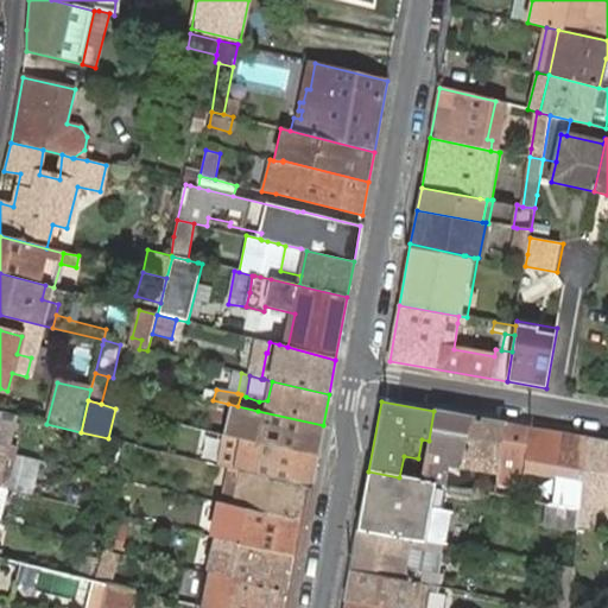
[(317,457),(323,425),(258,411),(238,406),(228,404),(221,435),(251,442),(259,444),(317,457)]
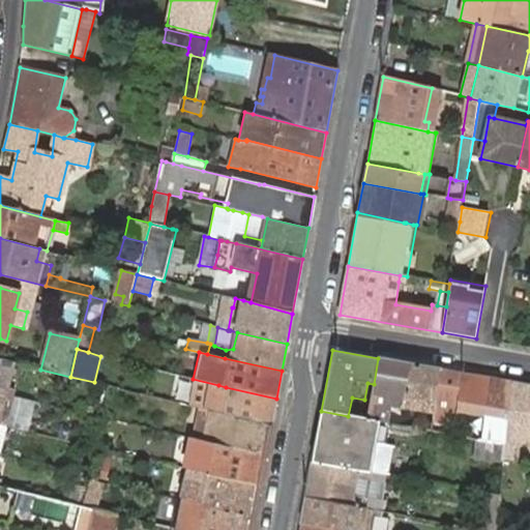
[(410,364),(378,358),(374,384),(369,412),(367,414),(370,414),(389,418),(390,411),(392,401),(404,403),(404,402),(410,364)]
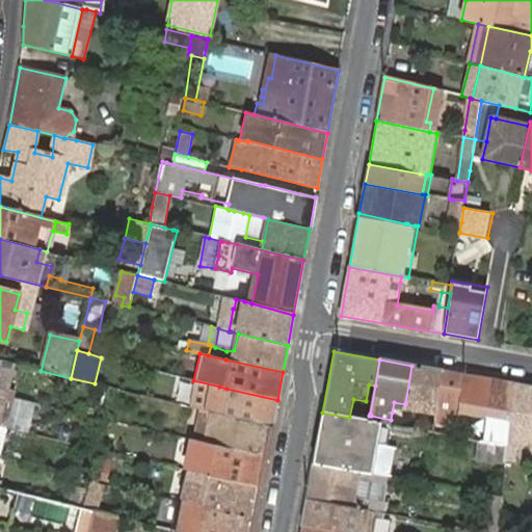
[(0,361),(0,393),(15,396),(16,390),(8,388),(14,370),(21,372),(22,367),(0,361)]
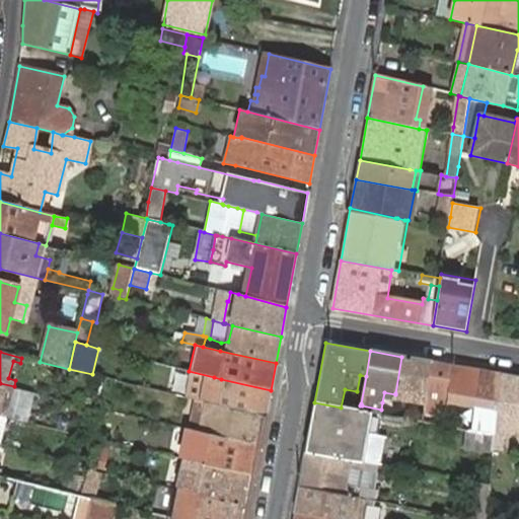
[(430,361),(401,357),(395,393),(423,398),(430,361)]
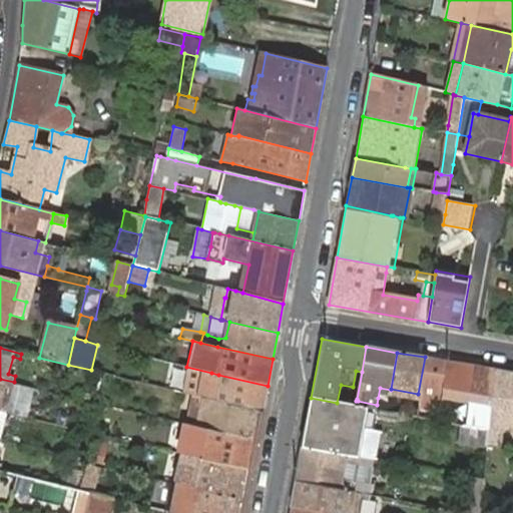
[(263,412),(268,386),(218,375),(211,373),(186,367),(178,364),(141,355),(138,368),(175,377),(174,380),(183,386),(208,391),(206,399),(263,412)]
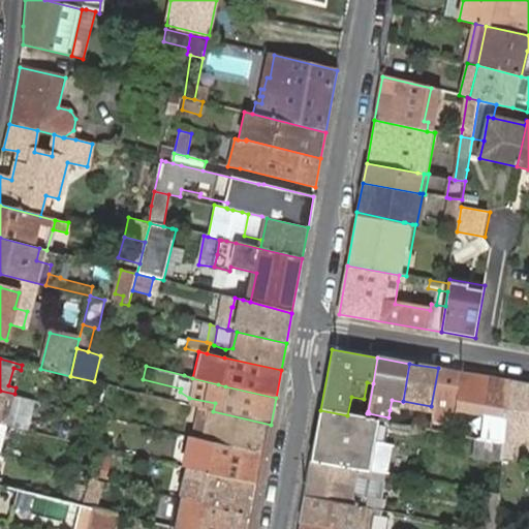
[(8,385),(16,387),(21,370),(13,368),(8,385)]
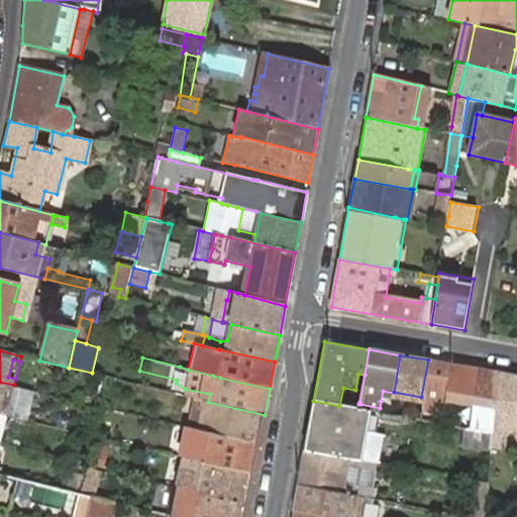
[(449,364),(428,359),(421,397),(419,410),(436,413),(435,418),(441,419),(442,414),(449,364)]
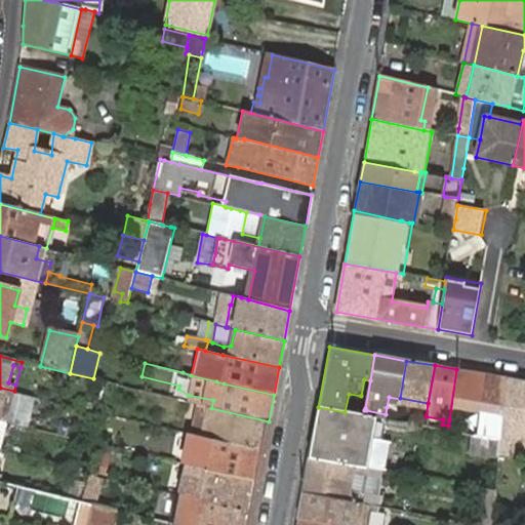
[(109,369),(106,382),(107,382),(118,385),(121,372),(109,369)]
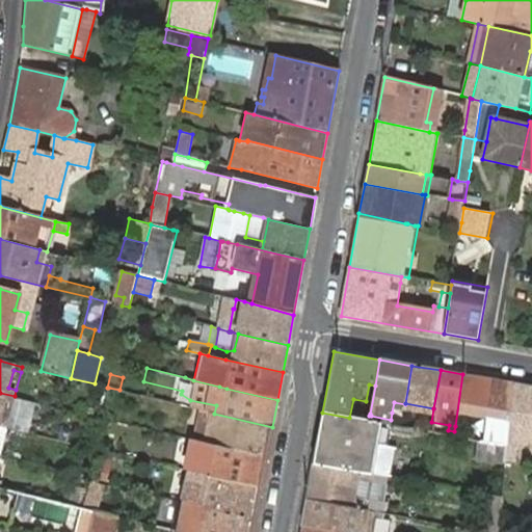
[(513,383),(462,374),(455,426),(463,427),(464,425),(466,425),(468,416),(482,419),(493,420),(489,443),(506,446),(507,441),(513,383)]
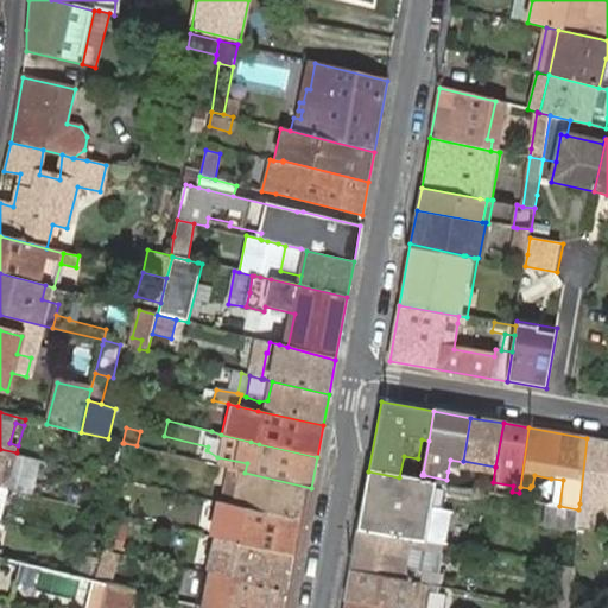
[(607,442),(587,438),(580,504),(578,510),(577,529),(590,530),(591,505),(607,506),(607,442)]
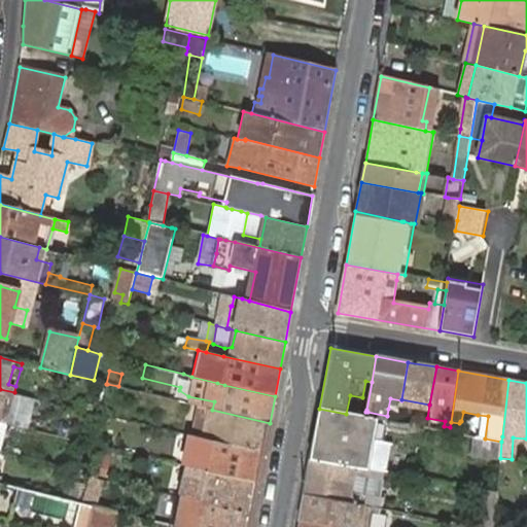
[(0,421),(6,423),(8,413),(1,412),(5,398),(12,399),(14,392),(0,389),(0,421)]
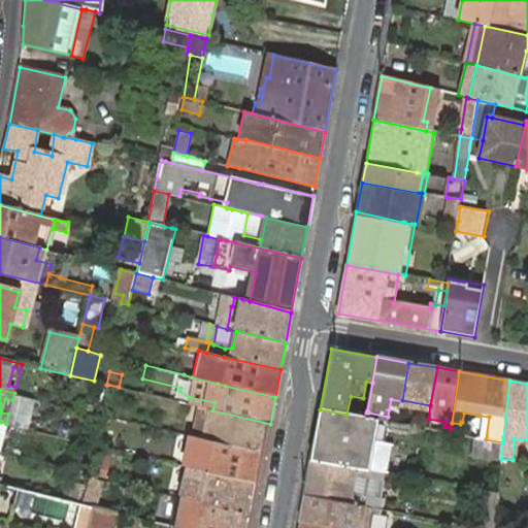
[(1,413),(8,414),(12,400),(5,399),(1,413)]
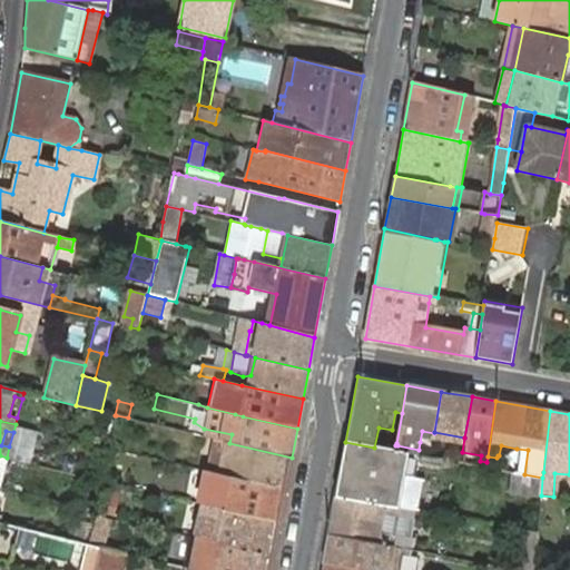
[(286,490),(292,458),(229,443),(217,440),(210,472),(286,490)]
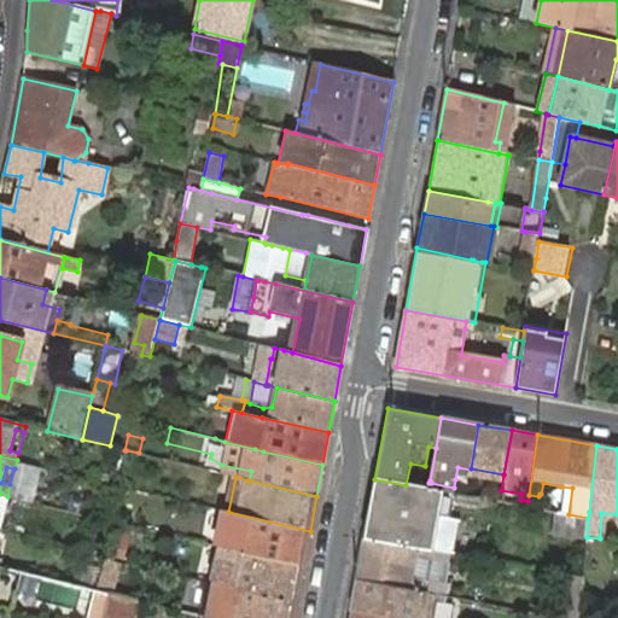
[(406,485),(374,479),(363,538),(432,552),(443,491),(430,489),(421,487),(406,485)]
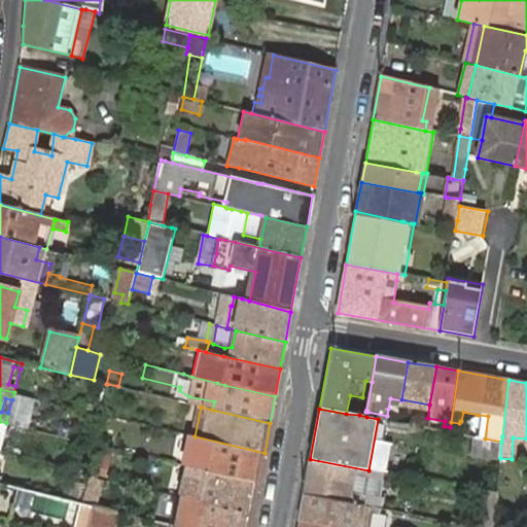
[(365,412),(366,410),(360,409),(359,415),(366,417),(367,412),(365,412)]
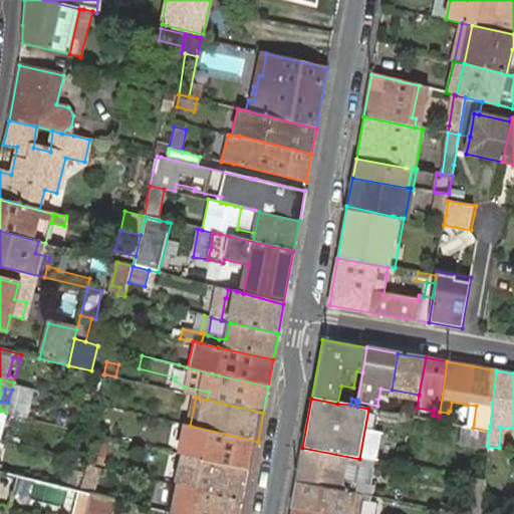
[(466,405),(464,426),(473,428),(476,406),(466,405)]
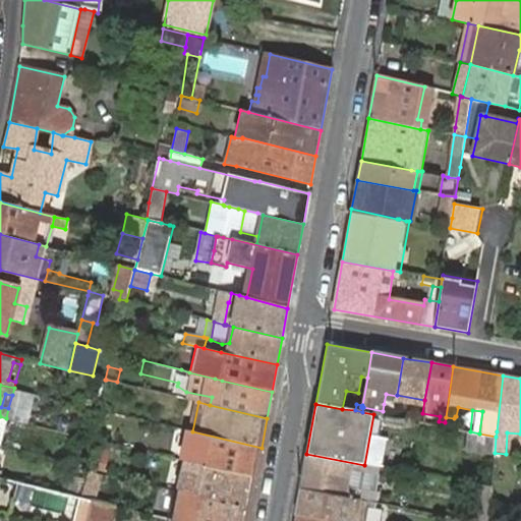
[(255,478),(262,448),(192,431),(186,462),(255,478)]
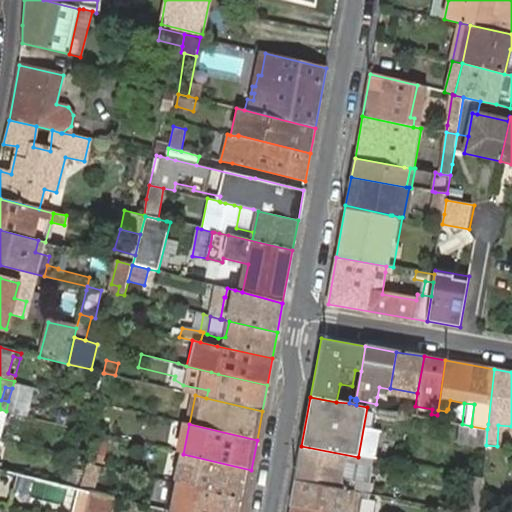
[(471,426),(462,424),(459,443),(486,445),(487,429),(471,426)]
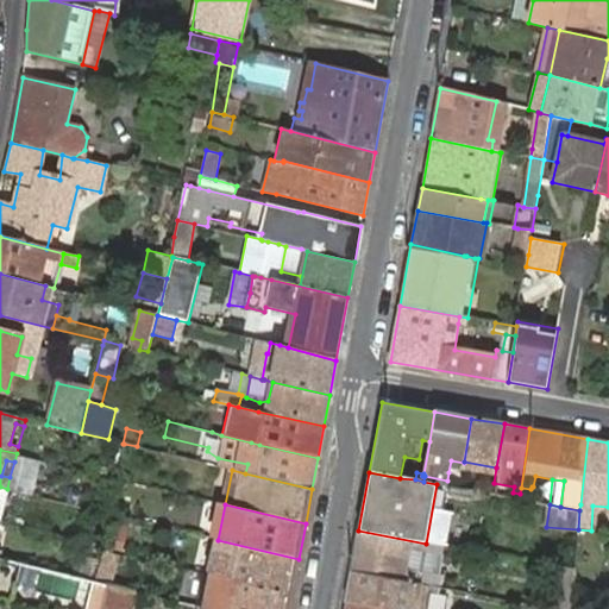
[(426,544),(358,531),(351,571),(419,584),(426,585),(440,588),(443,576),(438,575),(422,571),(425,551),(426,544)]
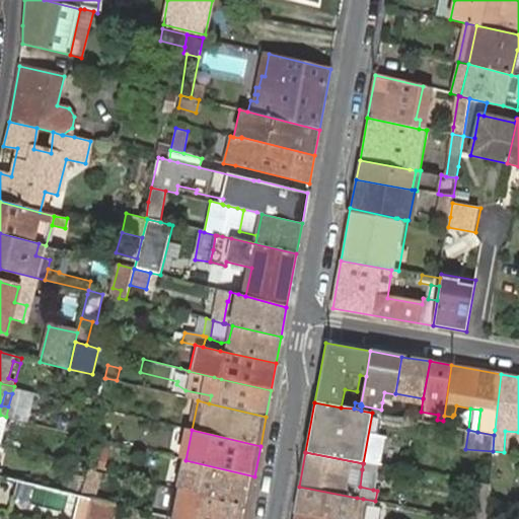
[(249,506),(254,476),(186,460),(179,490),(249,506)]
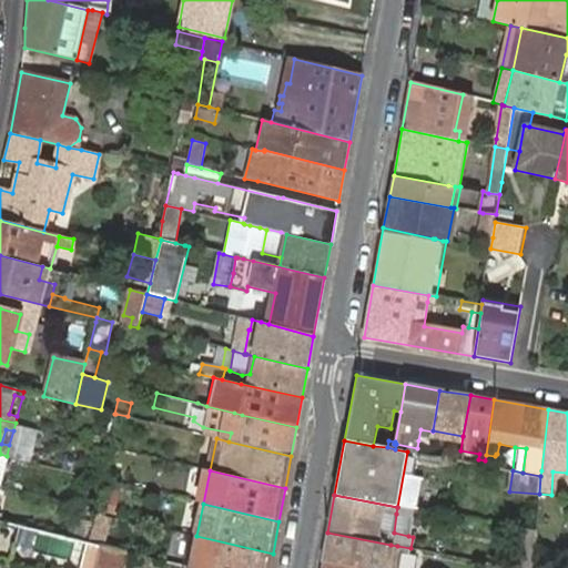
[(413,509),(397,507),(396,514),(394,533),(408,536),(413,509)]
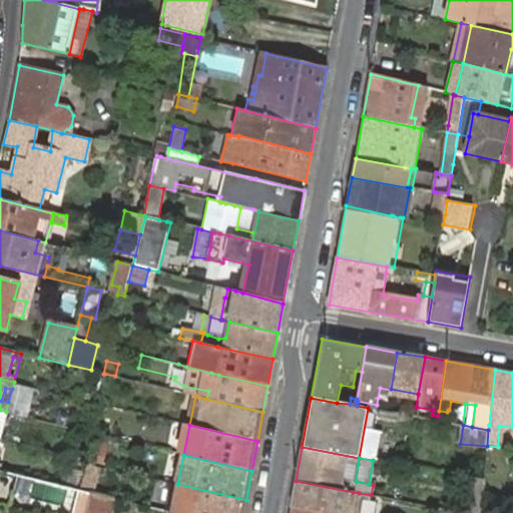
[(87,462),(74,459),(67,488),(78,490),(81,491),(87,462)]
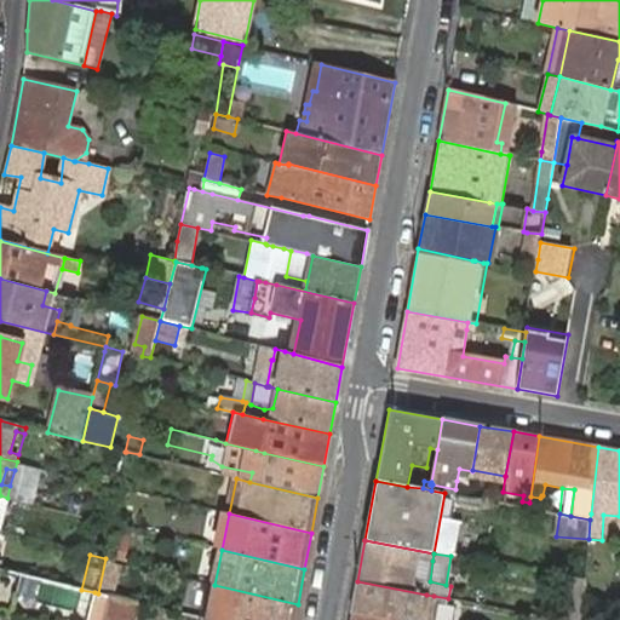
[(572,575),(585,577),(586,557),(573,556),(572,575)]
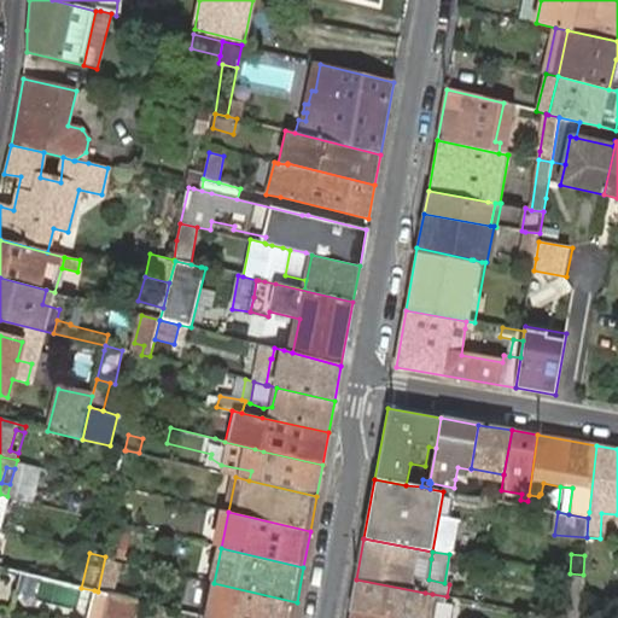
[(110,563),(110,558),(105,557),(98,592),(110,594),(112,595),(120,565),(110,563)]
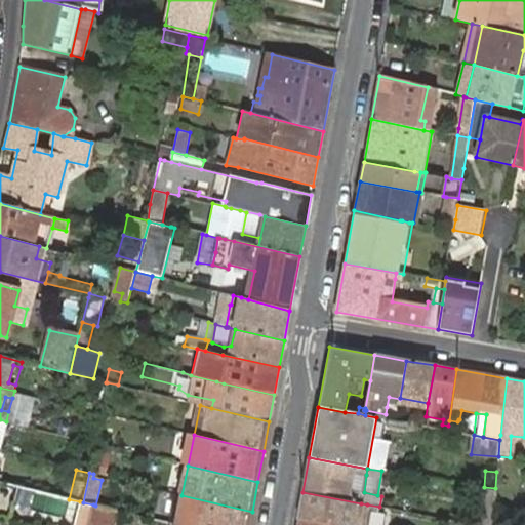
[(477,524),(490,524),(494,490),(480,488),(477,524)]
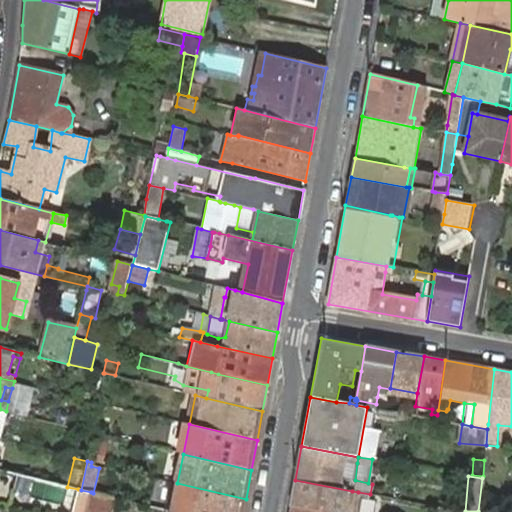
[(295,480),(290,506),(326,511),(352,511),(353,510),(358,492),(352,491),(295,480)]
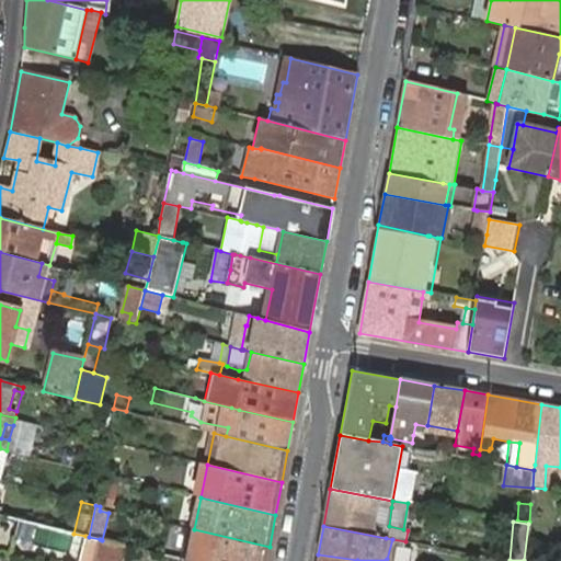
[(267,560),(270,547),(194,529),(187,560),(267,560)]
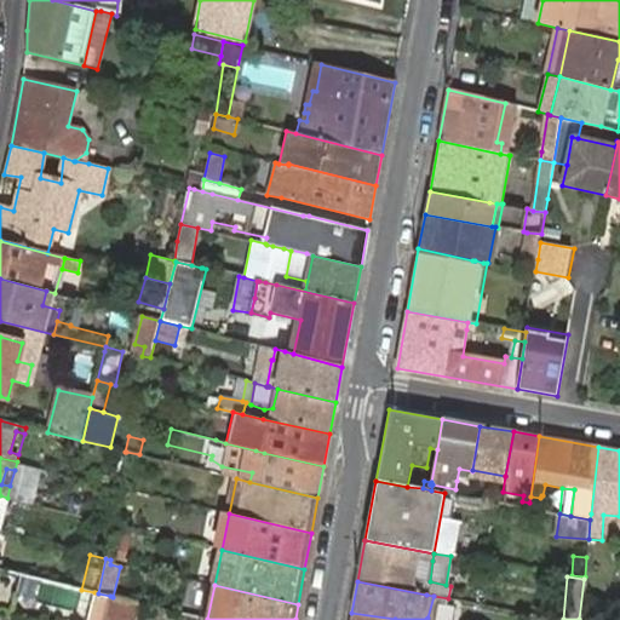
[(98,593),(95,592),(87,619),(104,619),(110,596),(98,593)]
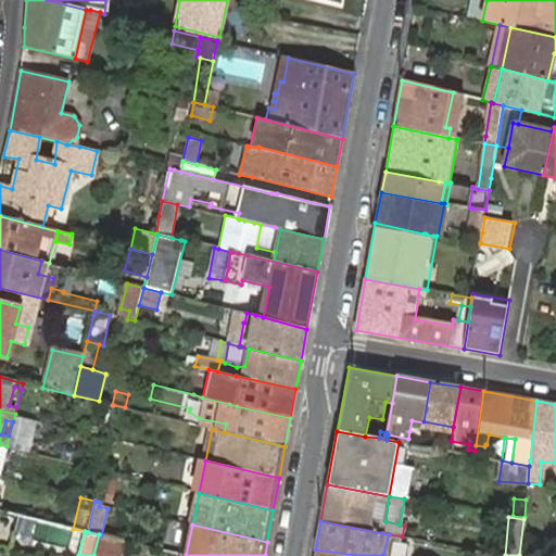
[(119,555),(124,541),(101,535),(99,534),(93,555),(119,555)]
